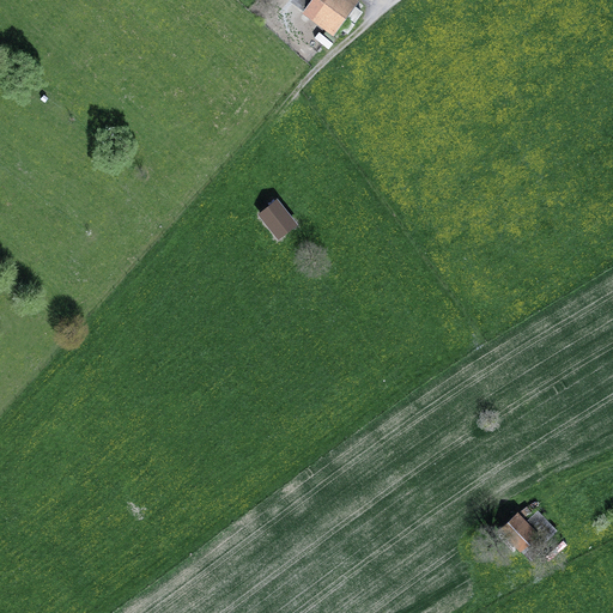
[(346,0),(313,0),(308,8),(338,30),(354,6),(346,0)]
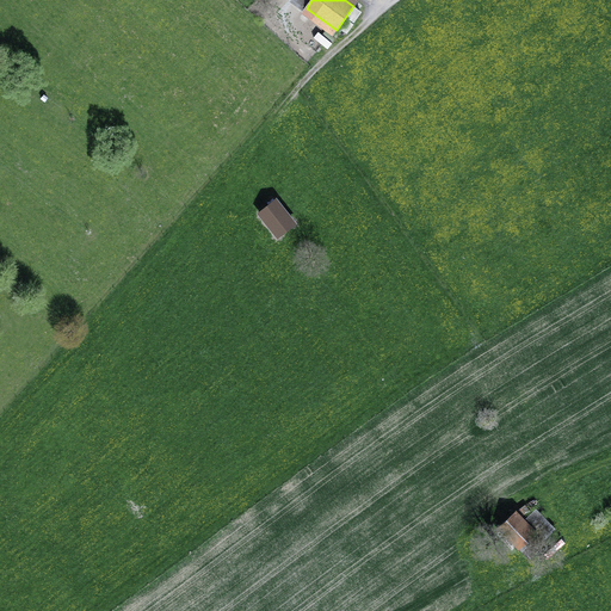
[(259,214),(278,238),(295,224),(276,201),(259,214)]
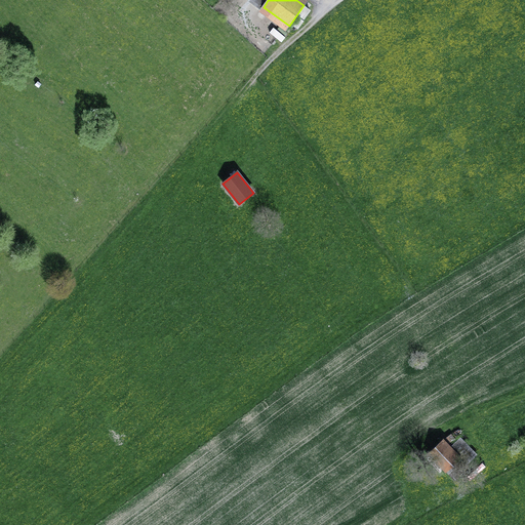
[(429,452),(453,479),(468,466),(465,462),(451,448),(443,439),(429,452)]
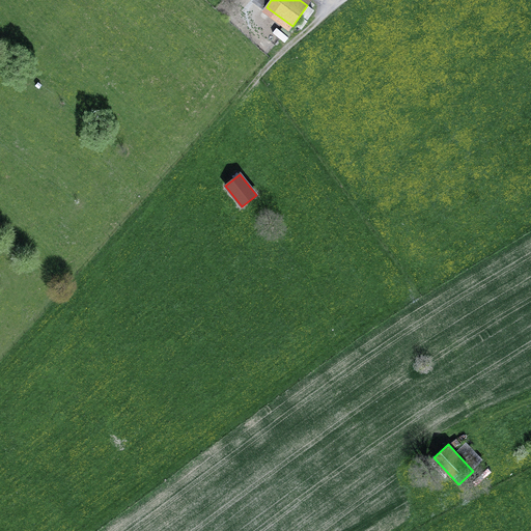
[(465,445),(456,453),(470,468),(478,460),(465,445)]
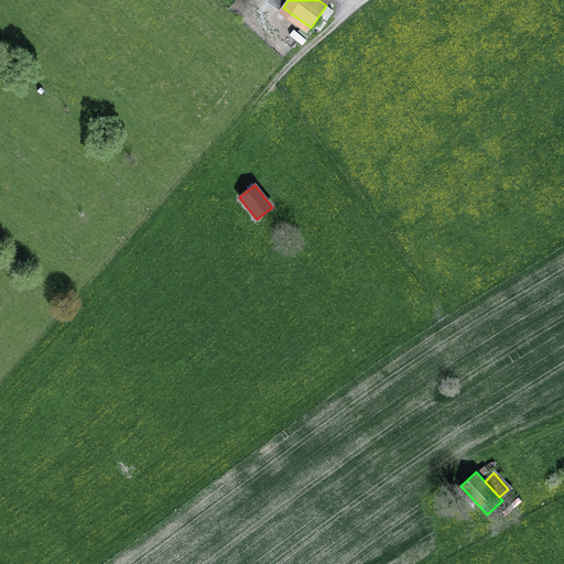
[(517,506),(521,511),(530,506),(525,500),(517,506)]
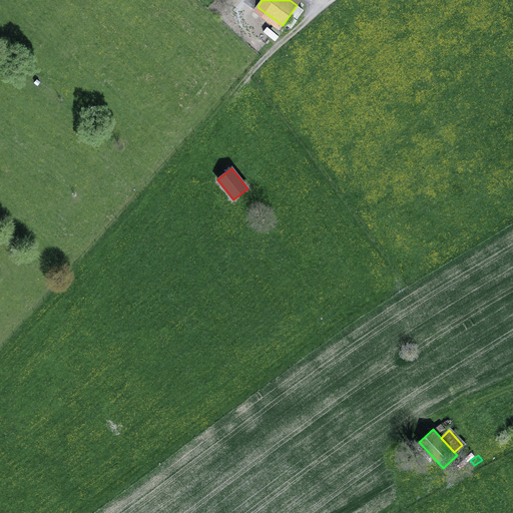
All buildings are outlined.
